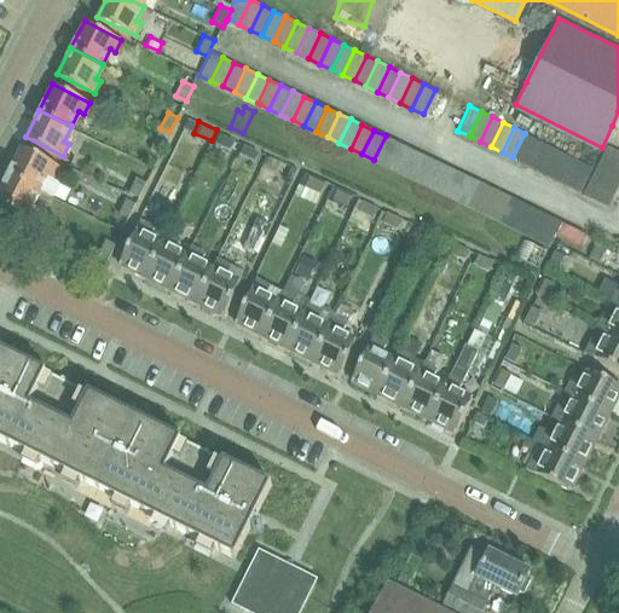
[(150,148),(161,151),(168,137),(158,132),(150,148)]
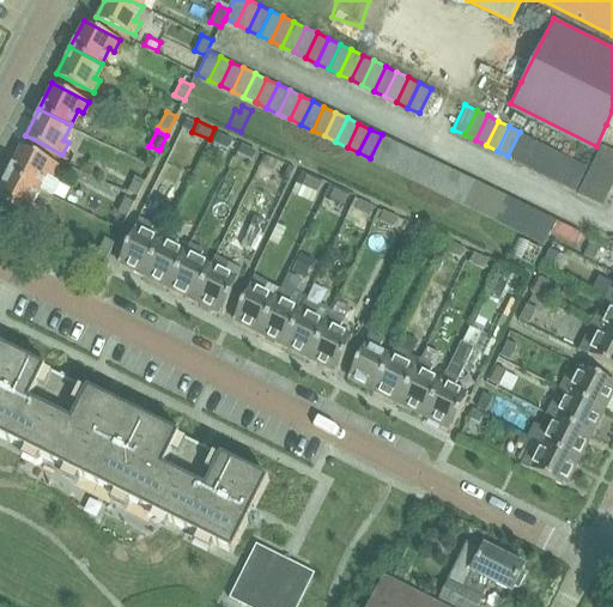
[(214,140),(229,146),(234,138),(218,131),(214,140)]
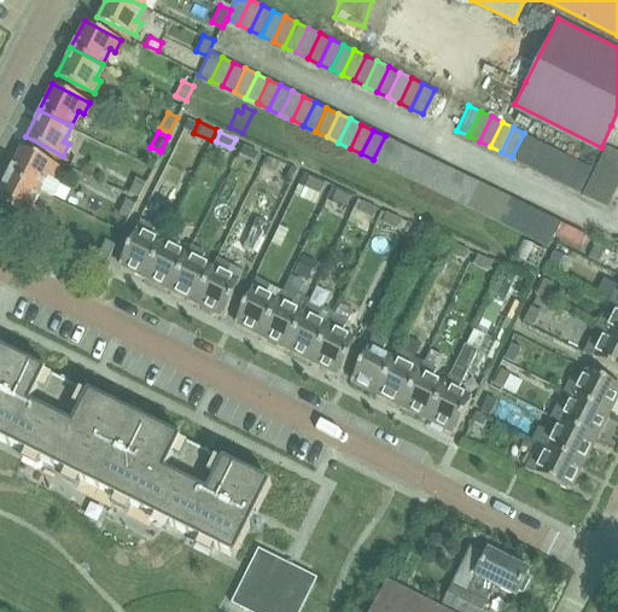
[(512,157),(524,163),(536,138),(524,133),(512,157)]
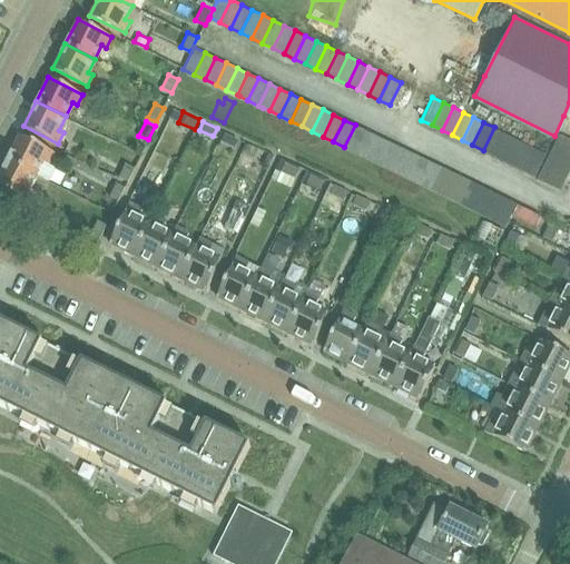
[(355,125),(344,147),(355,152),(365,130),(355,125)]
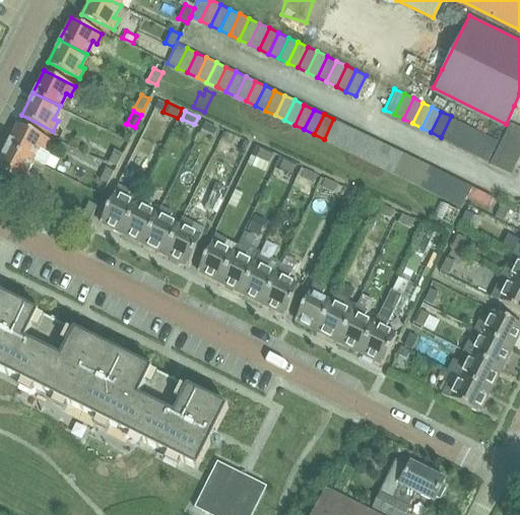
[(441,137),(450,141),(460,121),(451,116),(441,137)]
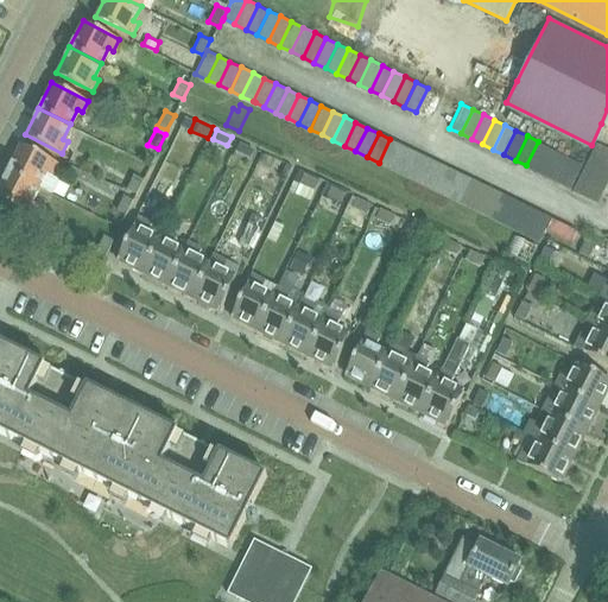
[(379,163),(390,168),(401,145),(390,139),(379,163)]
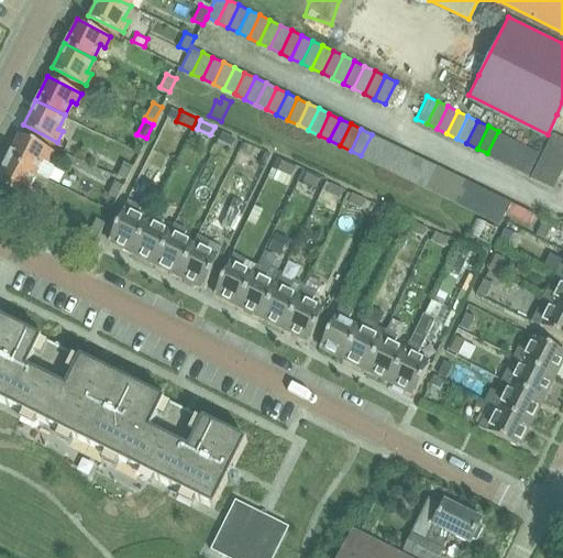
[(221,130),(218,138),(227,142),(232,144),(235,137),(221,130)]
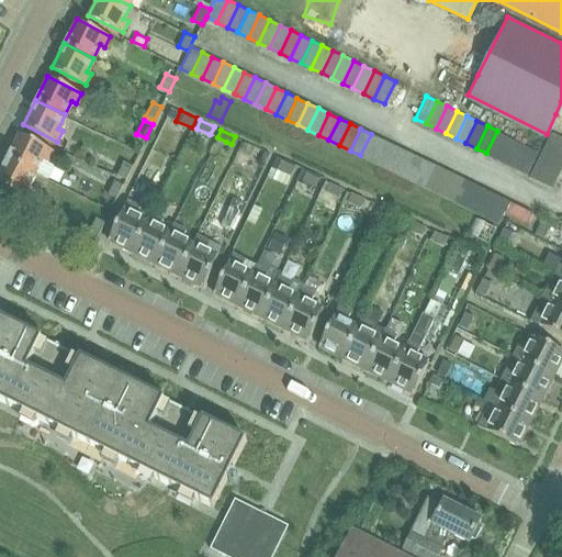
[(486,153),(496,158),(507,135),(497,131),(486,153)]
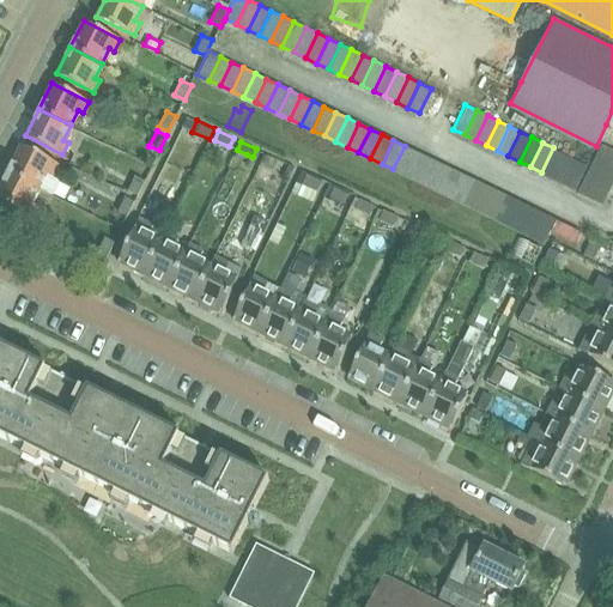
[(595,155),(612,163),(612,147),(601,143),(595,155)]
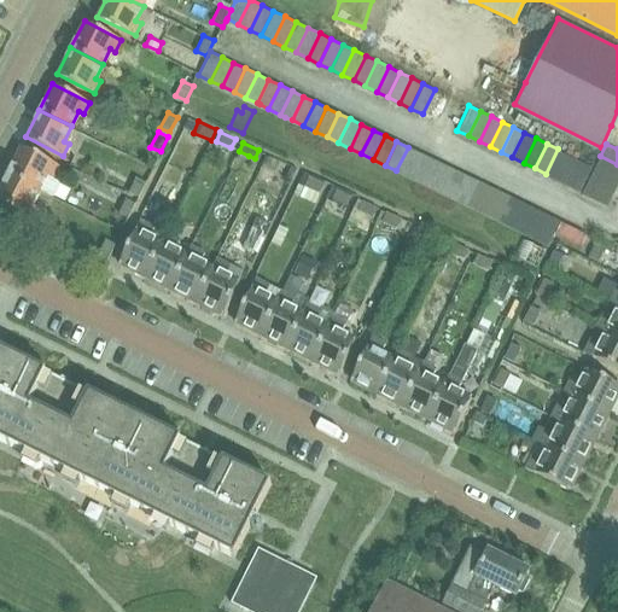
[(21,146),(7,173),(40,188),(47,174),(52,176),(58,164),(21,146)]
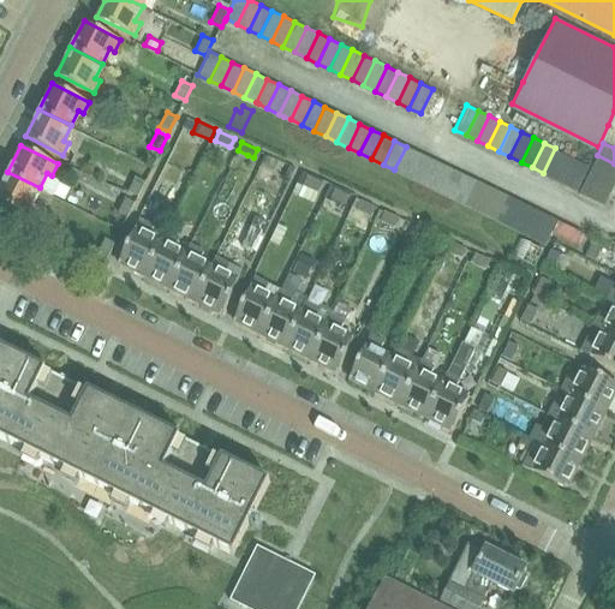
[(394,169),(406,175),(417,153),(406,147),(394,169)]
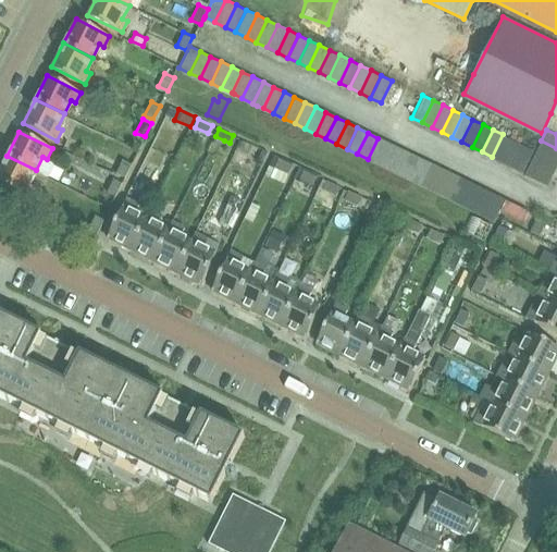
[(512,139),(503,134),(492,157),(502,161),(512,139)]
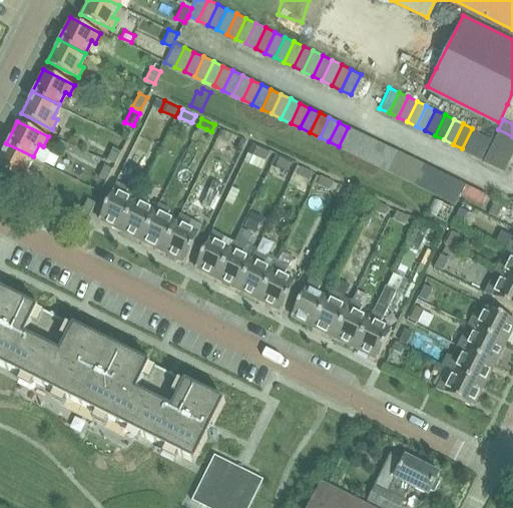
[(221,125),(218,133),(227,137),(231,130),(221,125)]
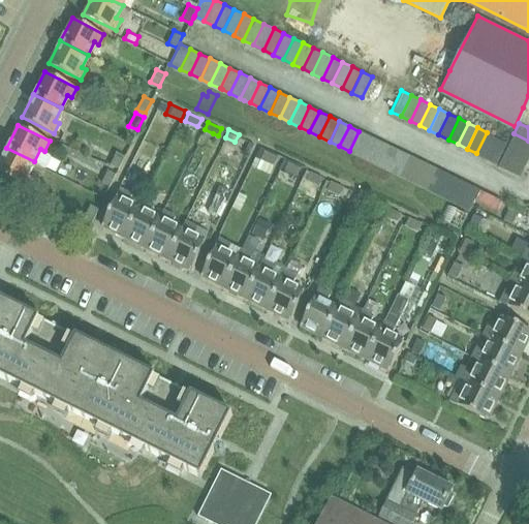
[(349,151),(360,156),(369,135),(359,131),(349,151)]
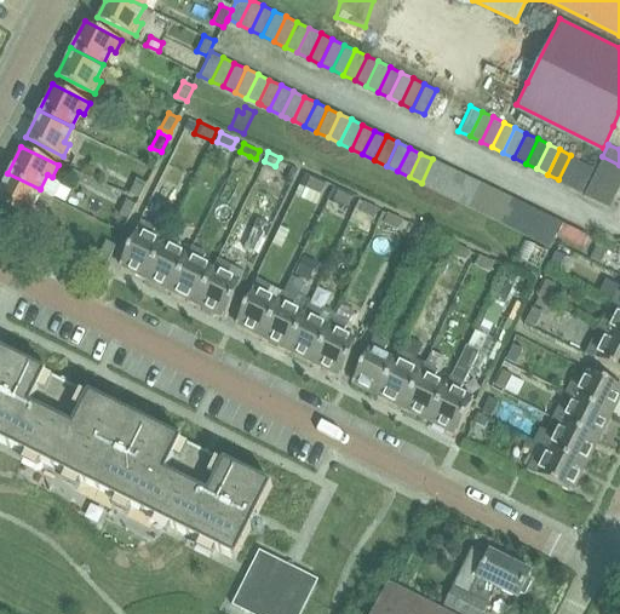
[(558,179),(569,185),(581,160),(570,155),(558,179)]
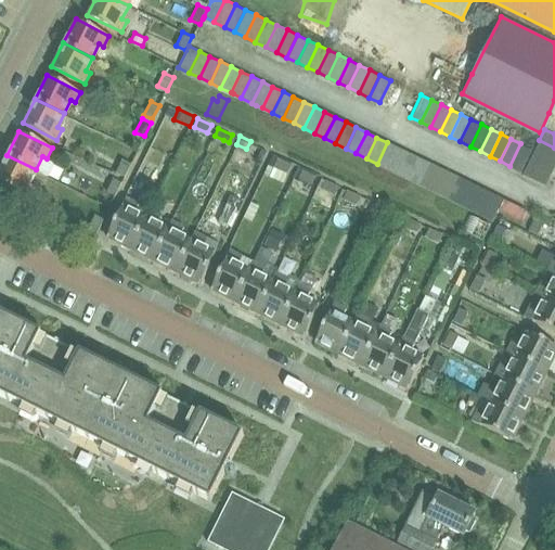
[(554,160),(554,148),(539,140),(533,151),(554,161),(554,160)]
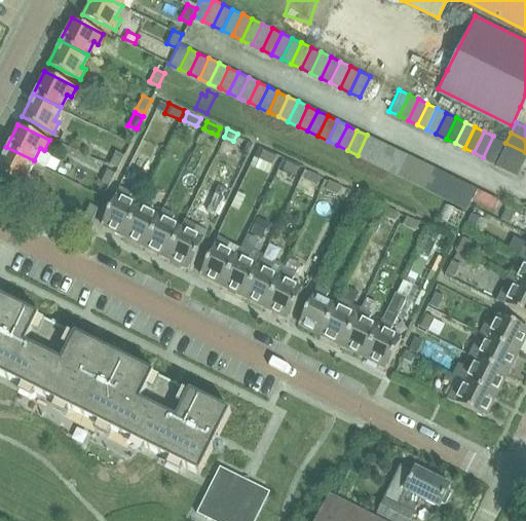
[(358,155),(367,159),(377,140),(367,135),(358,155)]
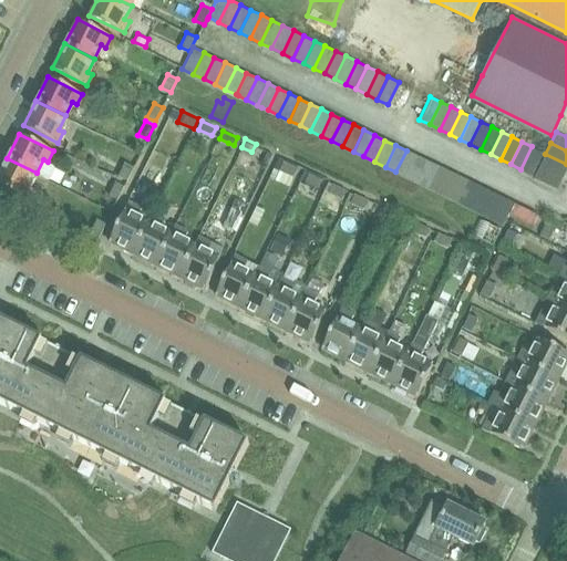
[(543,152),(532,146),(521,169),(532,174),(543,152)]
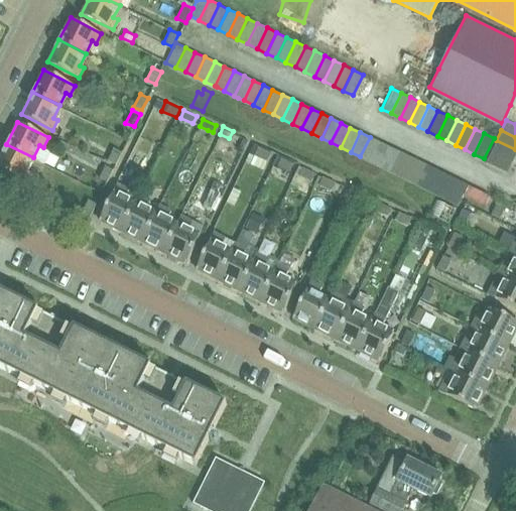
[(360,156),(370,161),(379,142),(370,137),(360,156)]
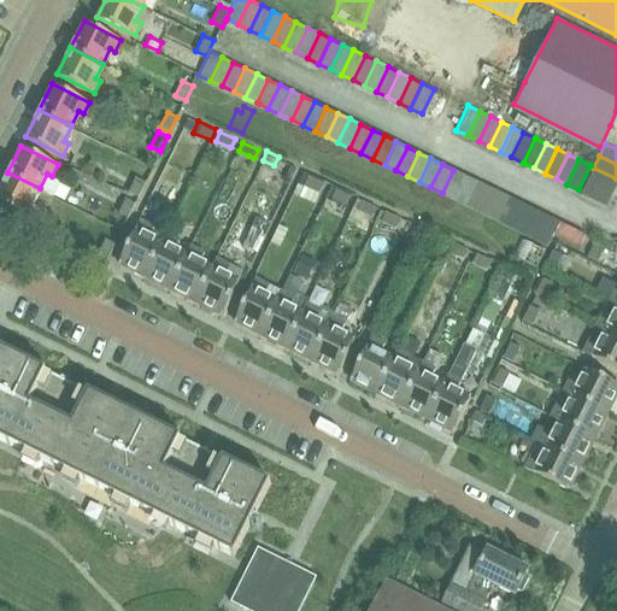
[(616,178),(593,168),(587,180),(611,191),(616,178)]
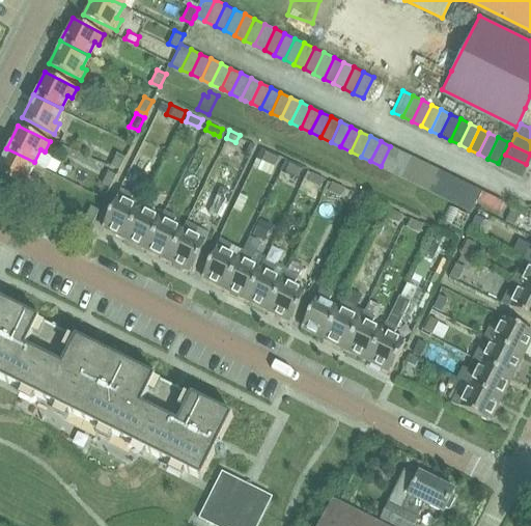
[(381,166),(390,171),(400,150),(390,146),(381,166)]
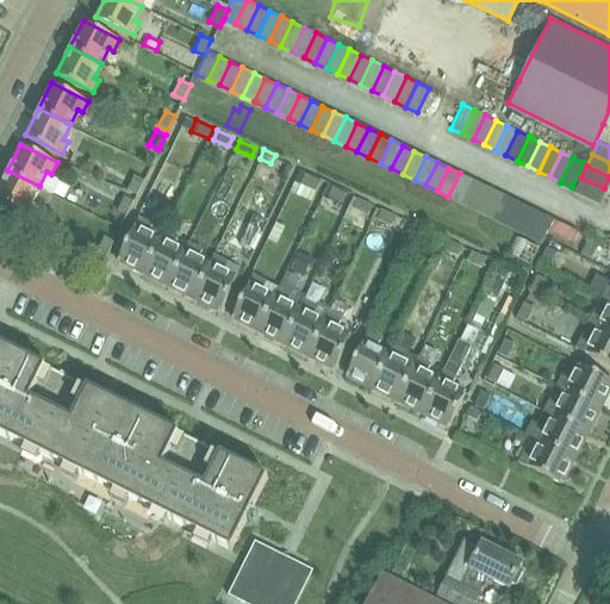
[(39,186),(7,170),(0,184),(0,200),(31,216),(36,204),(31,201),(39,186)]
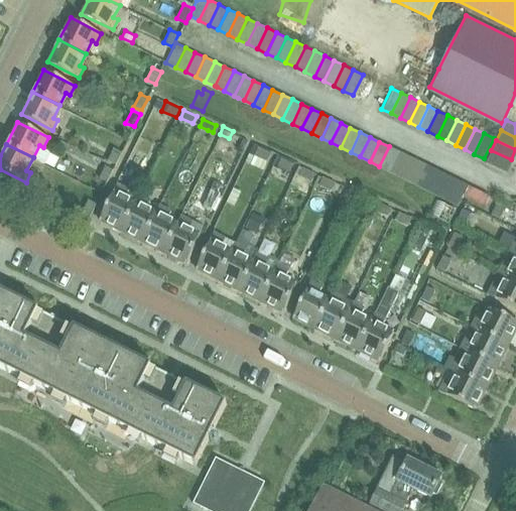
[(114,145),(108,158),(116,162),(122,149),(114,145)]
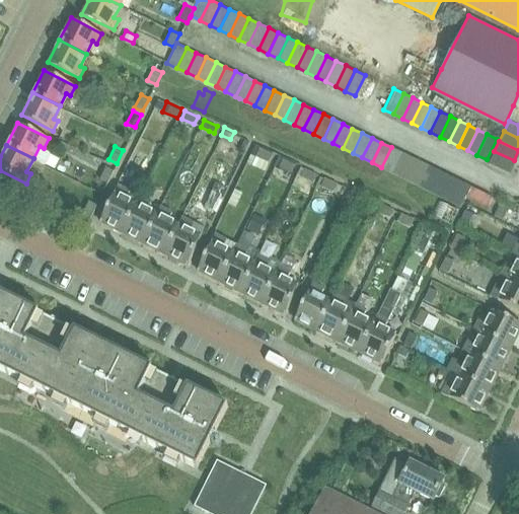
[(269,160),(273,153),(260,147),(256,155),(269,160)]
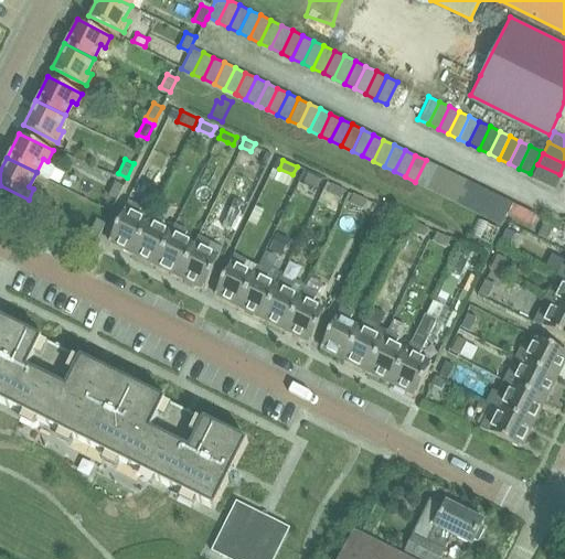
[(415,182),(426,186),(437,165),(426,160),(415,182)]
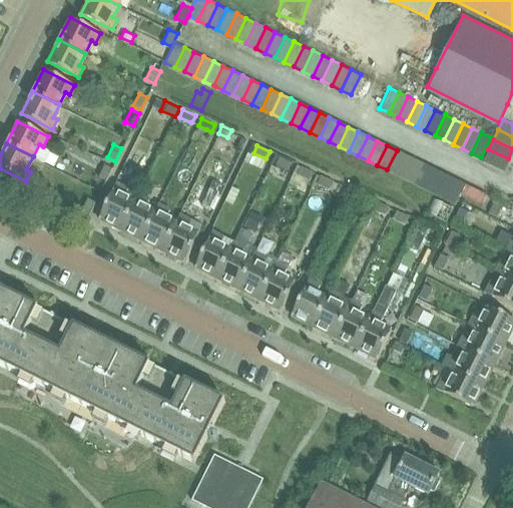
[(508,158),(488,149),(483,159),(503,168),(508,158)]
